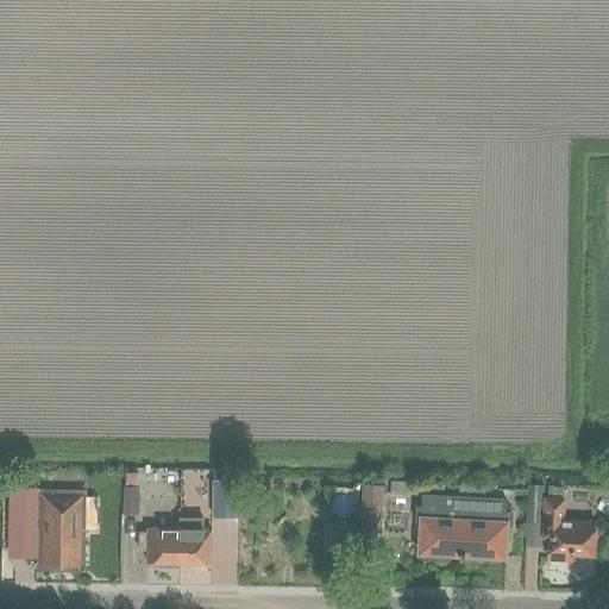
[(214,481),(214,519),(240,520),(240,481),(214,481)]
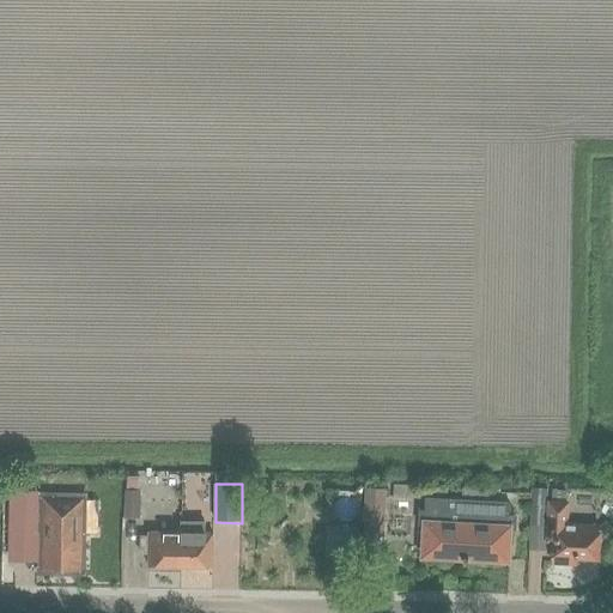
[(393,486),(393,499),(411,501),(412,486),(393,486)]
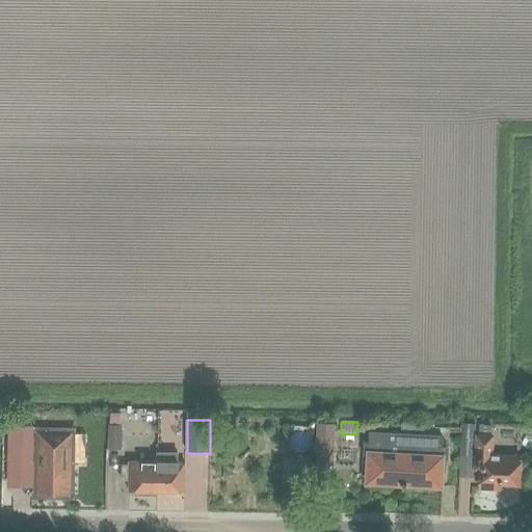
[(333,466),(335,424),(318,423),(315,464),(333,466)]
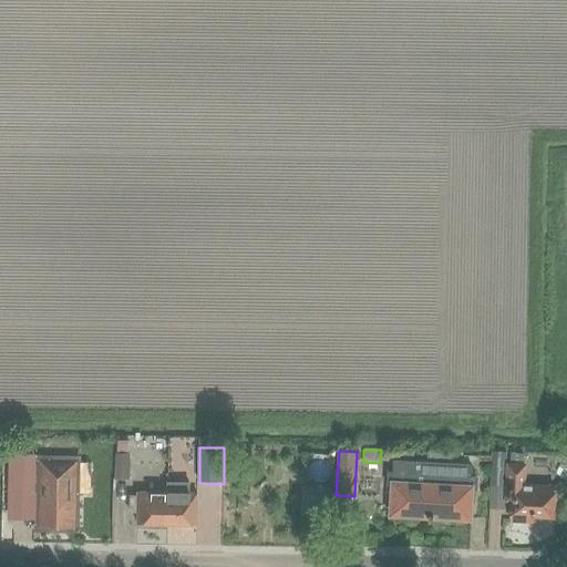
[(19,452),(19,478),(41,478),(40,527),(73,528),(74,464),(39,463),(39,452),(19,452)]
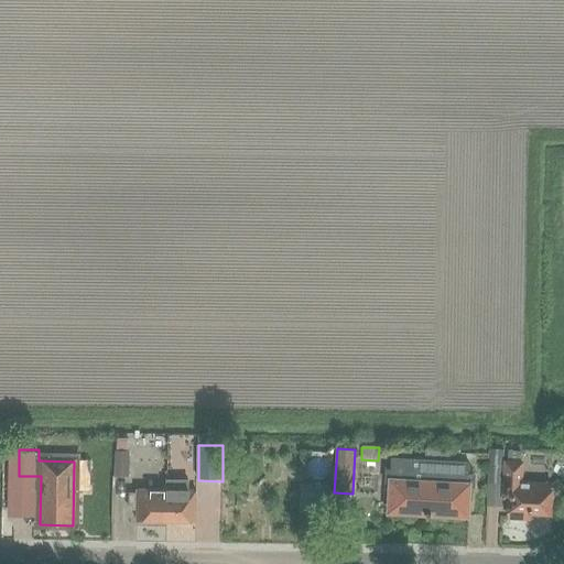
[(502,484),(505,451),(489,449),(488,484),(487,507),(501,508),(502,484)]
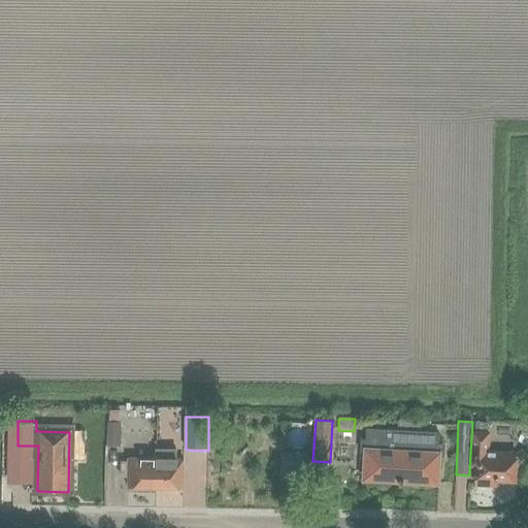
[(475,422),(475,433),(488,434),(488,423),(475,422)]
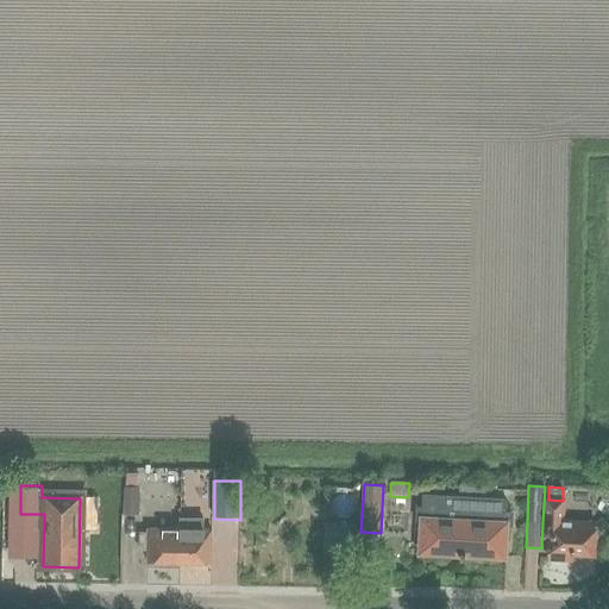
[(139,515),(139,488),(125,488),(124,515),(139,515)]
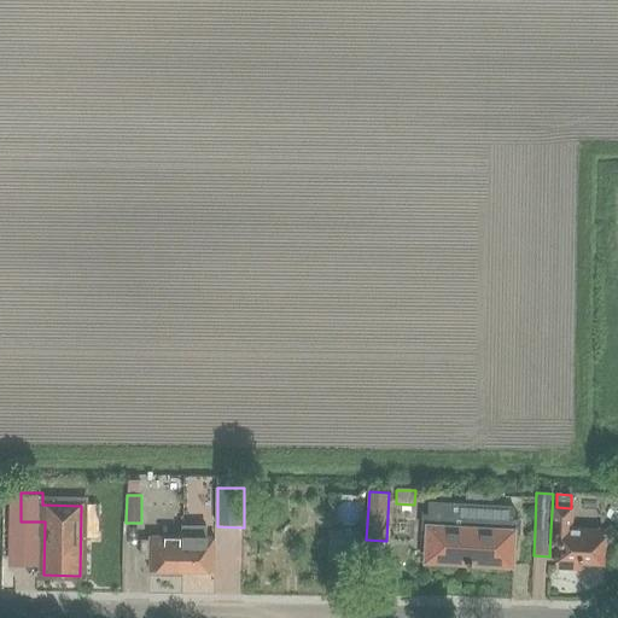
[(472,564),(511,566),(513,537),(520,537),(522,522),(513,522),(514,508),(430,503),(430,517),(421,517),(420,534),(429,534),(427,561),(466,564),(466,566),(472,566),(472,564)]
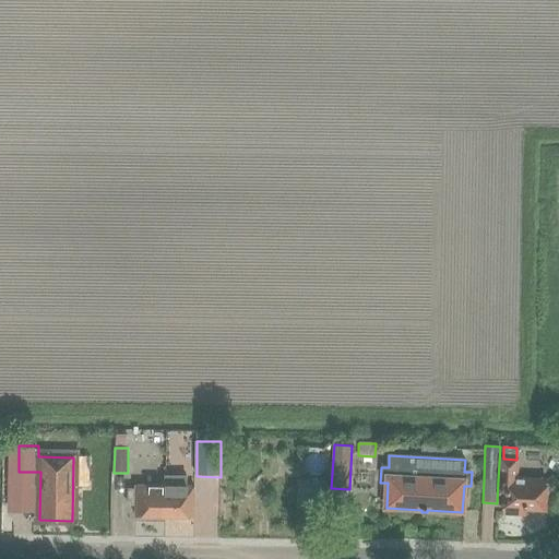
[(525,509),(545,510),(546,480),(516,479),(518,460),(516,460),(503,459),(501,459),(499,494),(506,495),(504,514),(525,515),(525,509)]
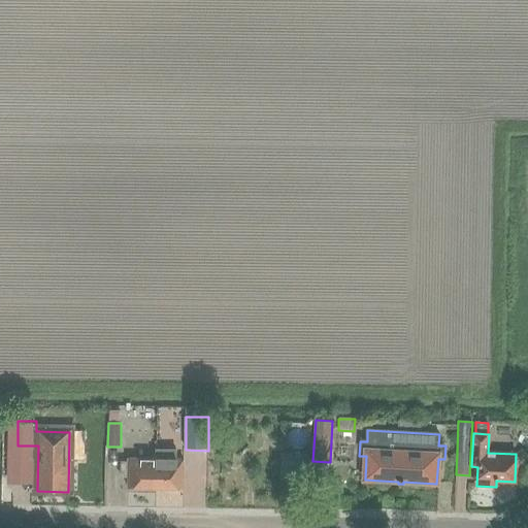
[(33,459),(7,458),(7,484),(33,485),(33,459)]
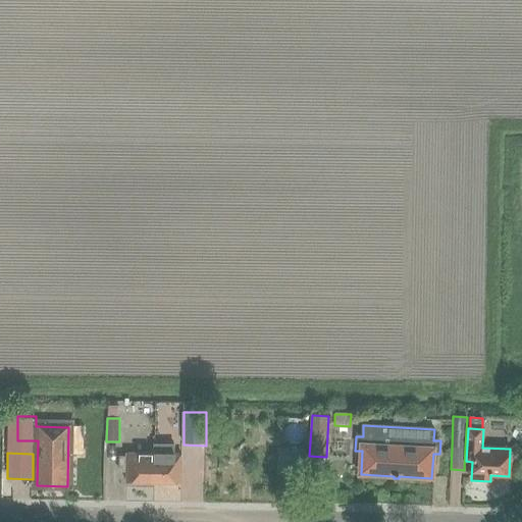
[(154,483),(154,455),(126,454),(126,458),(119,458),(119,471),(126,471),(126,483),(154,483)]
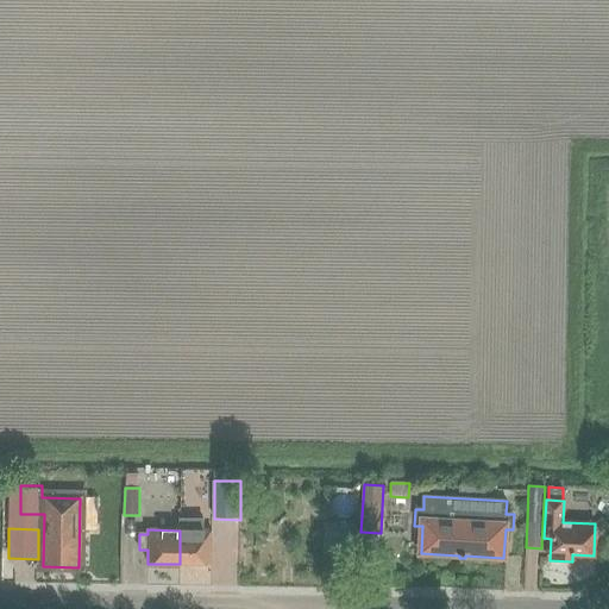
[(180,531),(180,564),(212,565),(212,531),(180,531)]
